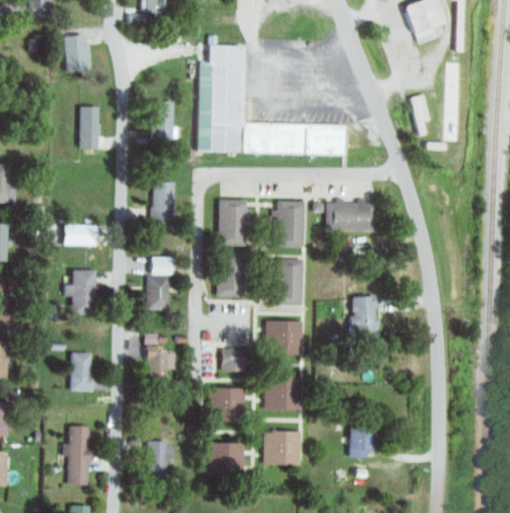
[(30,0),(30,17),(51,18),(51,0),(30,0)]
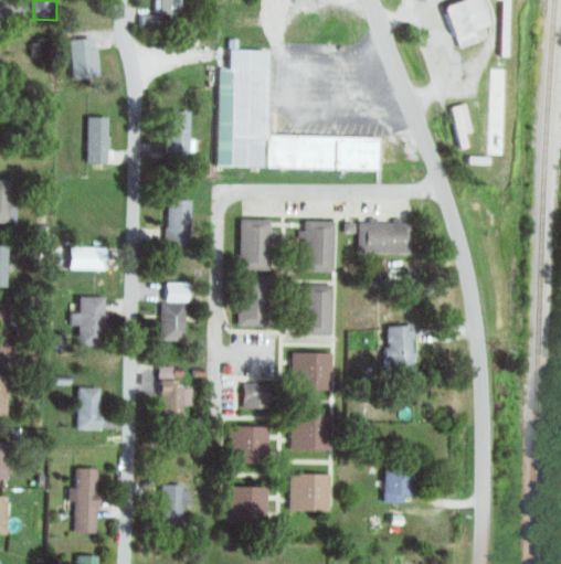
[(155,0),(155,14),(182,16),(182,0),(155,0)]
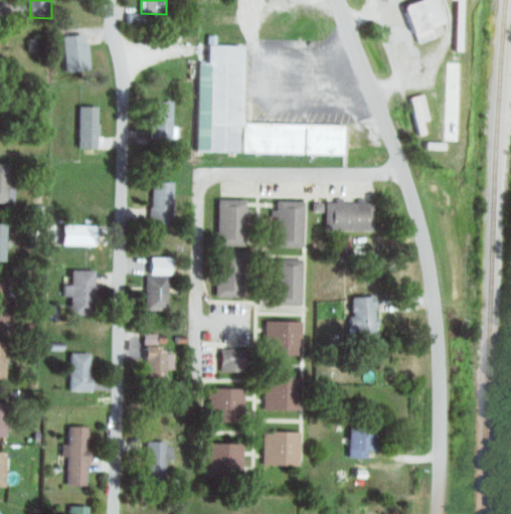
[(422,0),(405,6),(419,45),(437,39),(433,28),(447,23),(438,0),(422,0)]
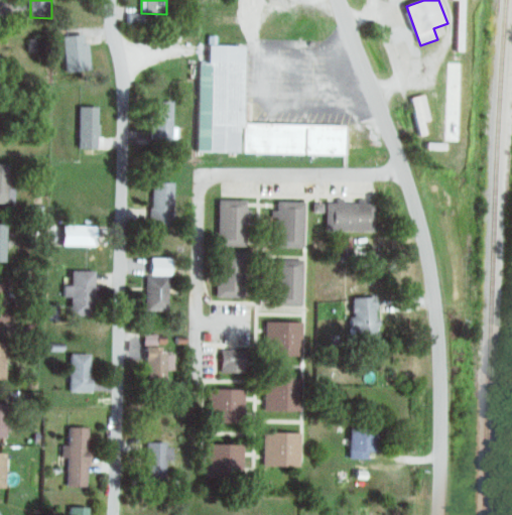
[(144,14),(128,14),(128,28),(145,28),(144,14)]
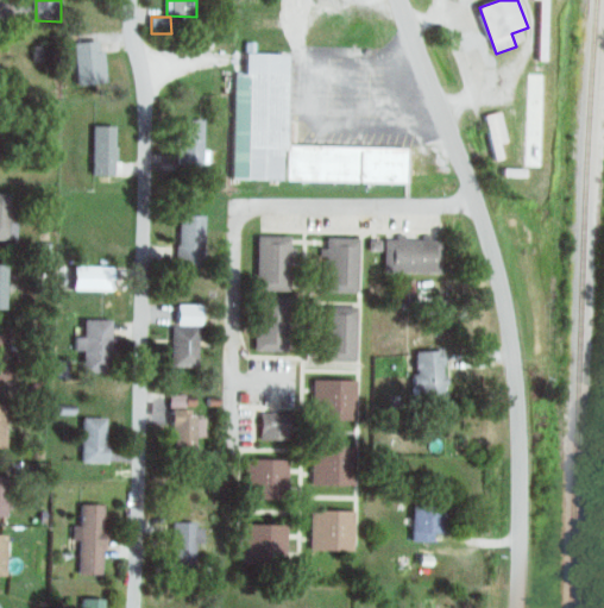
[(77,86),(105,85),(104,42),(76,43),(77,86)]
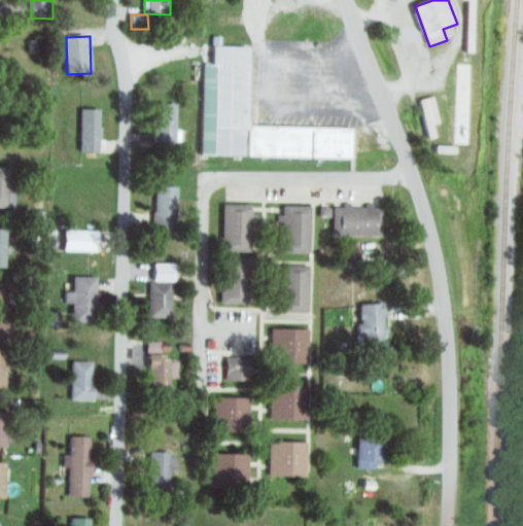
[(203,155),(246,156),(246,132),(250,132),(249,158),(354,160),(354,129),(250,127),(252,47),(214,47),(214,65),(204,65),(203,155)]
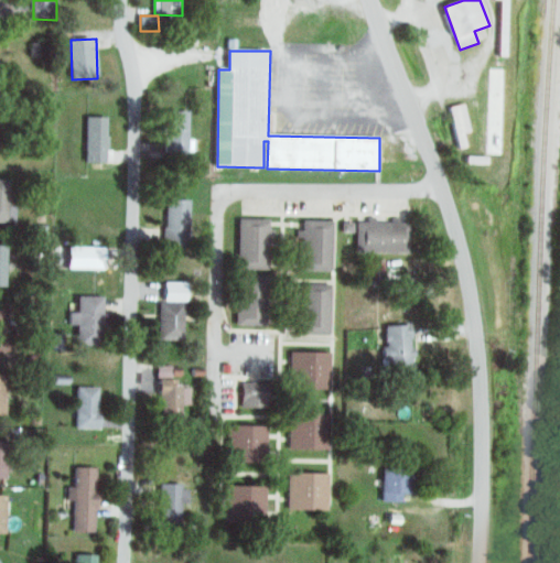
[(460,149),(469,148),(466,133),(471,132),(467,105),(453,107),(460,149)]
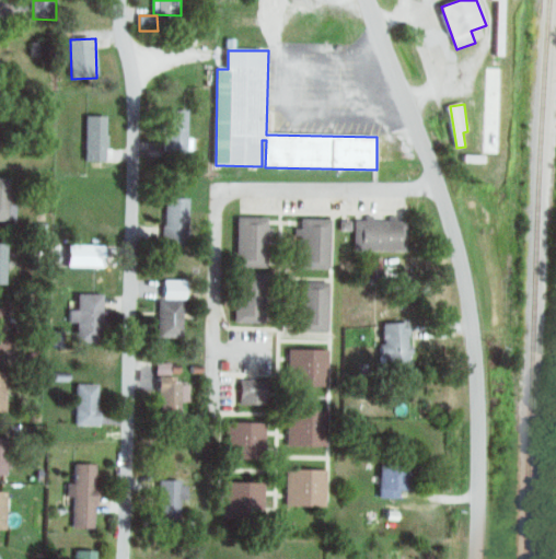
[(165,152),(187,153),(189,111),(166,109),(165,152)]
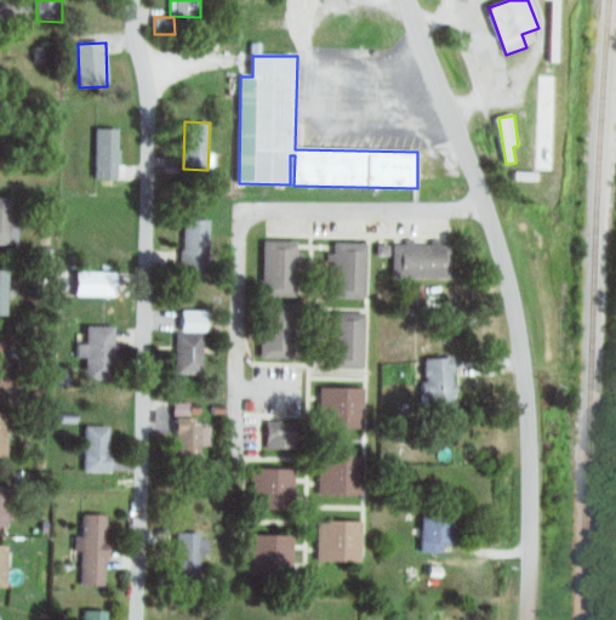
[(120,130),(97,130),(96,180),(119,181),(120,130)]
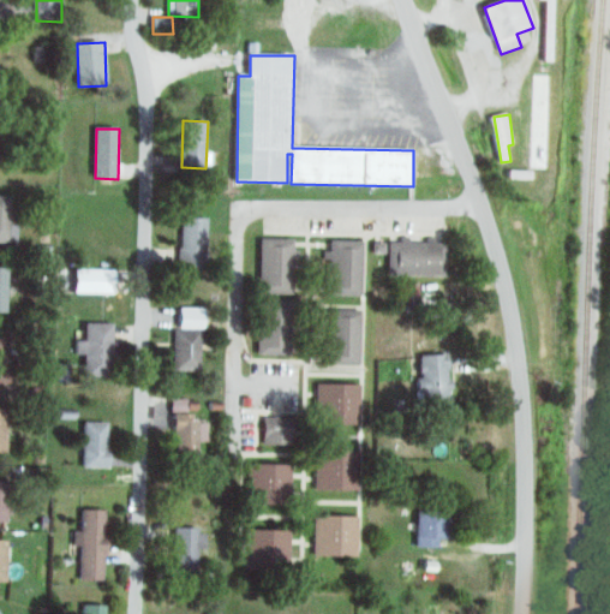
[(0,242),(18,243),(19,226),(11,226),(12,197),(0,196),(0,242)]
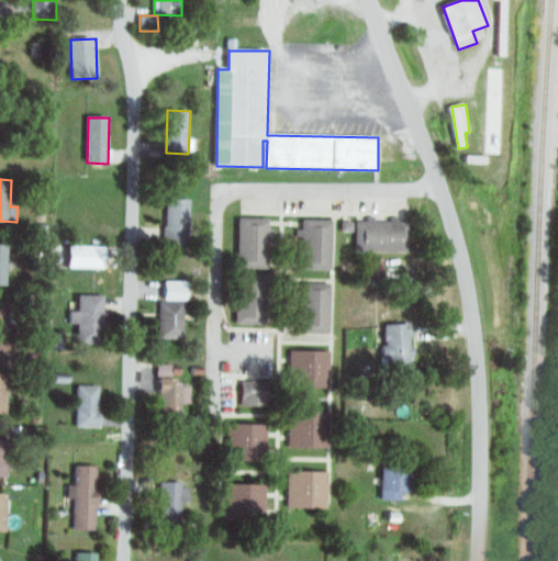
[(190,200),(167,200),(166,245),(189,246),(190,200)]
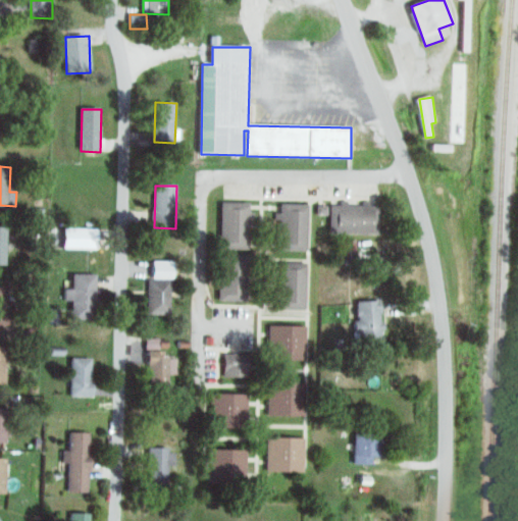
[(250,251),(251,204),(222,203),(221,250),(250,251)]
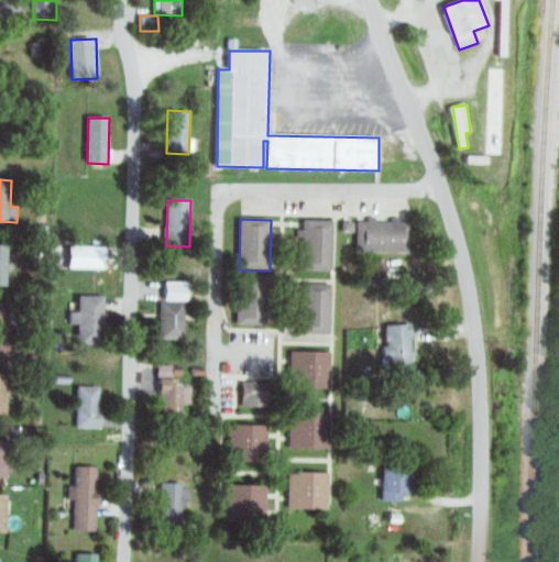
[(333,272),(335,221),(304,220),(304,230),(303,230),(302,272),(333,272)]
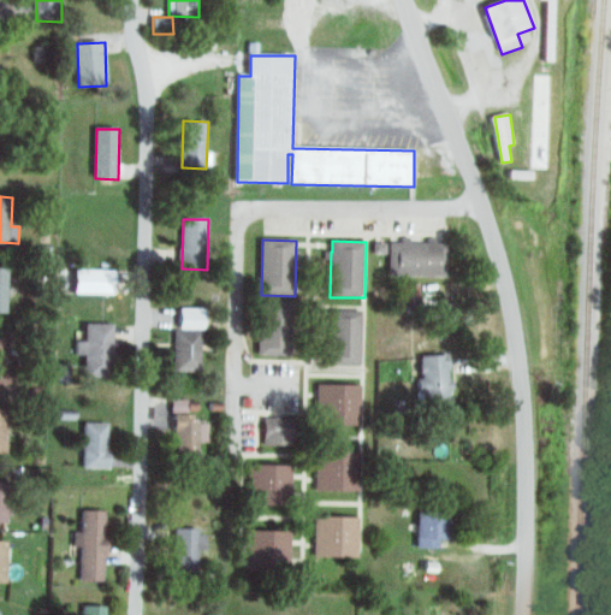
[(450,278),(450,244),(438,244),(438,242),(403,241),(403,243),(391,243),(391,277),(450,278)]
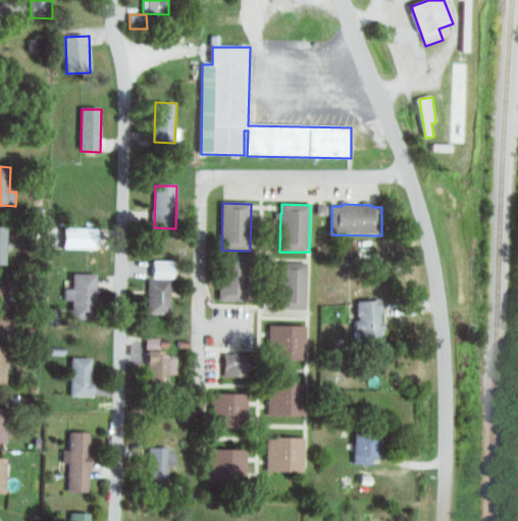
[(63,250),(97,251),(97,229),(63,228),(63,250)]
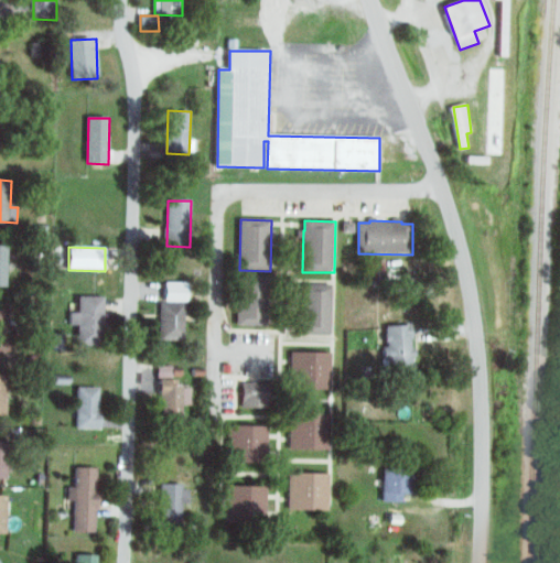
[(385,261),(367,262),(367,282),(386,282),(385,261)]
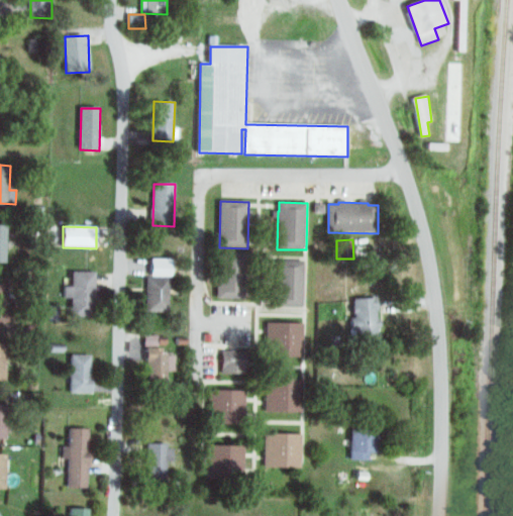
[(218,299),(244,299),(244,253),(219,252),(218,299)]
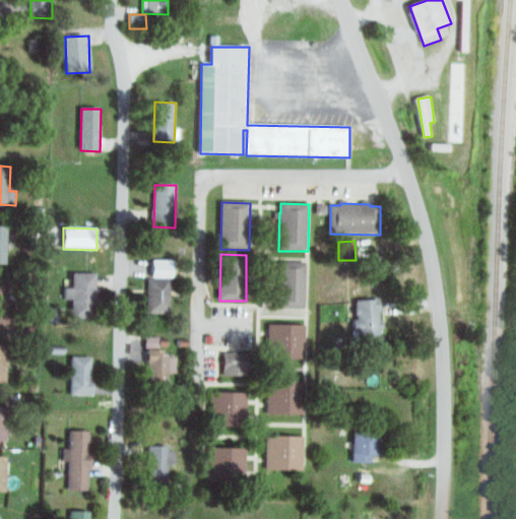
[(174,261),(152,260),(151,278),(173,278),(174,261)]
